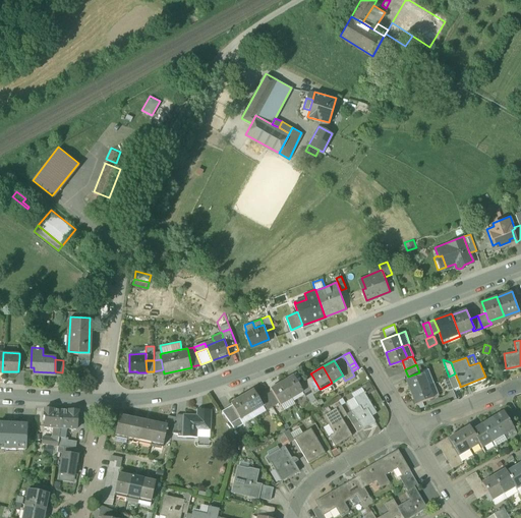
[(427,384),(435,382),(428,367),(422,369),(422,371),(427,384)]
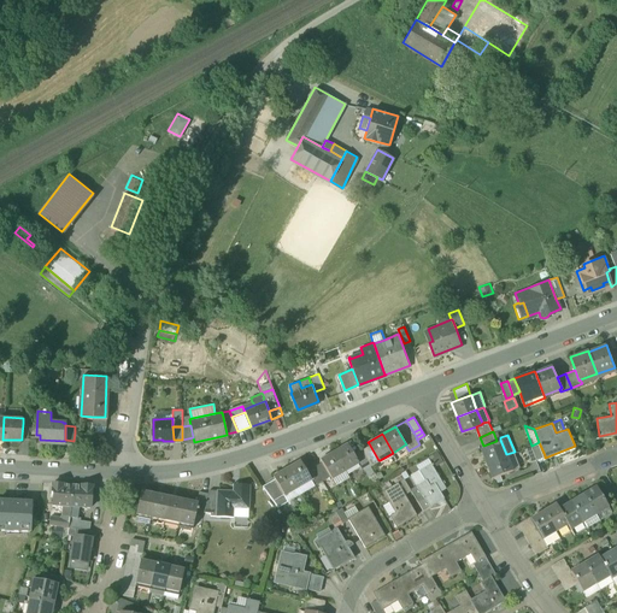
[(480,447),(486,463),(506,454),(500,440),(497,441),(483,446),(480,447)]
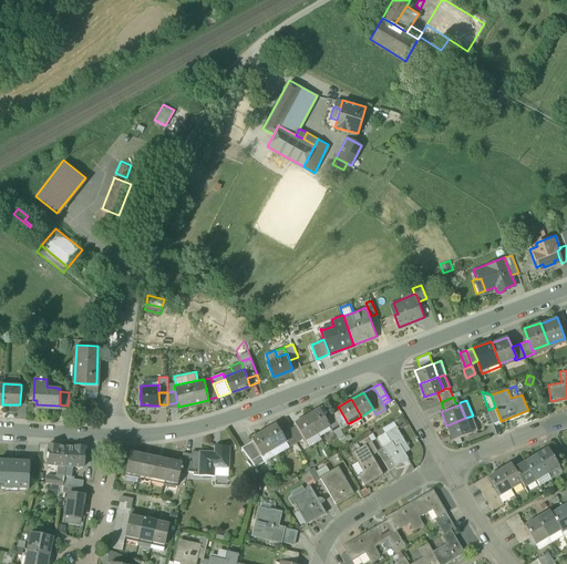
[(495,407),(488,410),(493,421),(501,419),(495,407)]
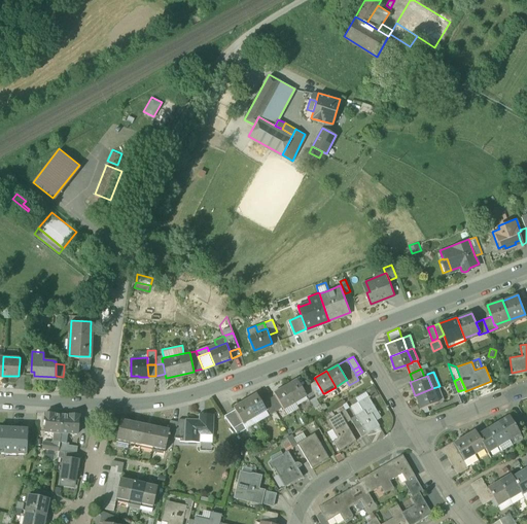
[(296,379),(285,385),(295,402),(306,395),(307,394),(302,387),(296,379)]
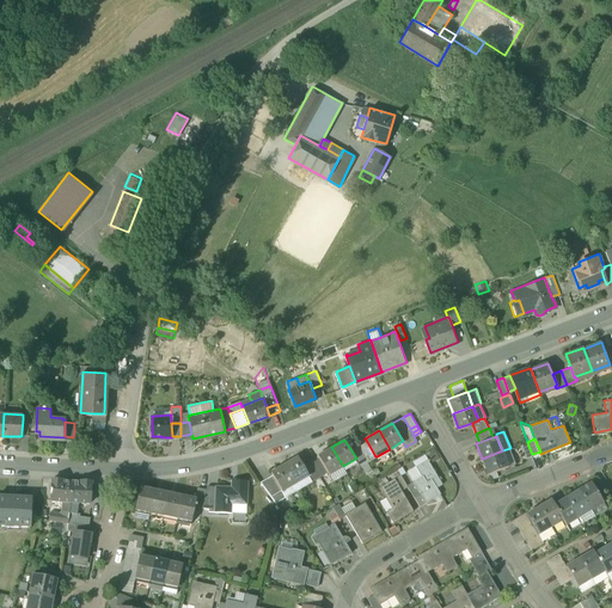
[(366,440),(359,444),(368,461),(375,456),(366,440)]
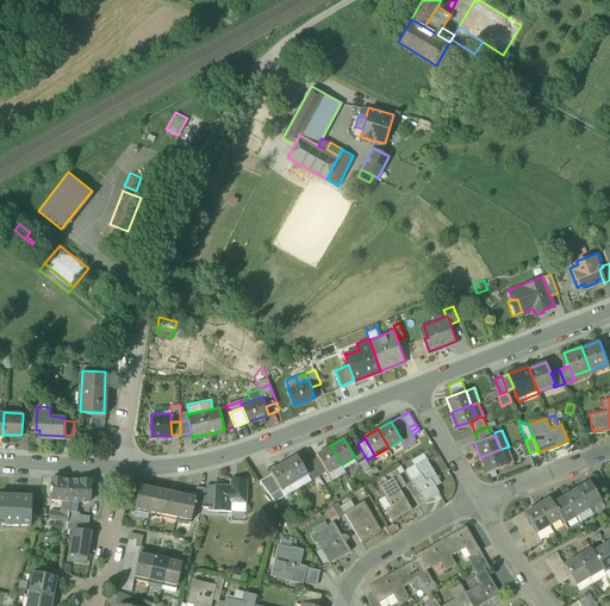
[(523,455),(530,453),(526,441),(518,443),(523,455)]
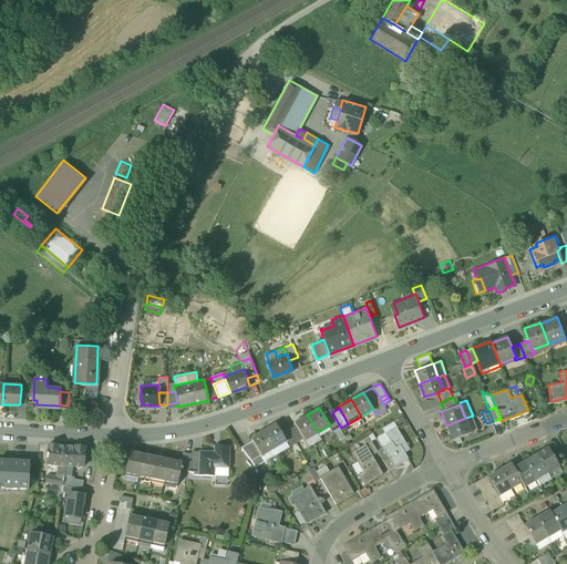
[(333,432),(341,428),(332,412),(325,417),(330,424),(329,426),(333,432)]
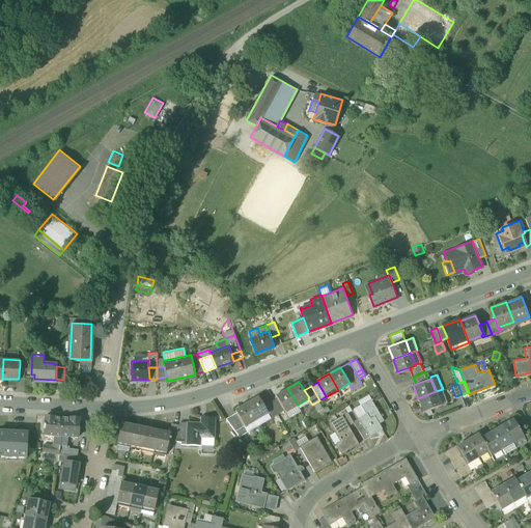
[(382,396),(376,387),(370,390),(375,399),(382,396)]
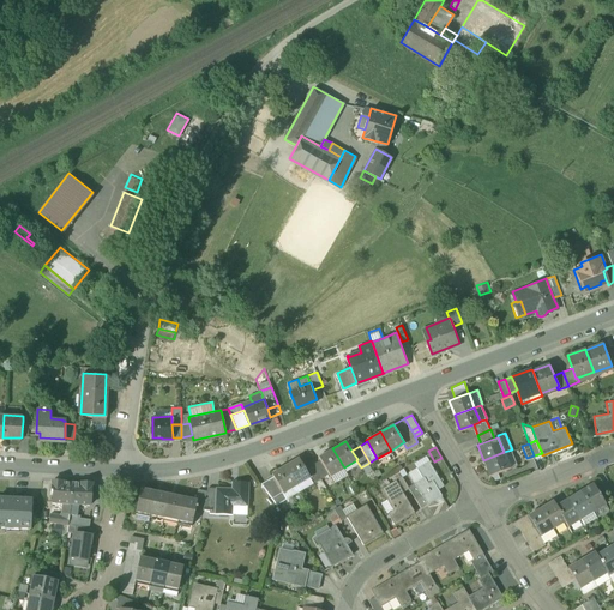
[(331,475),(344,467),(332,448),(319,457),(320,458),(329,473),(330,475),(331,475)]
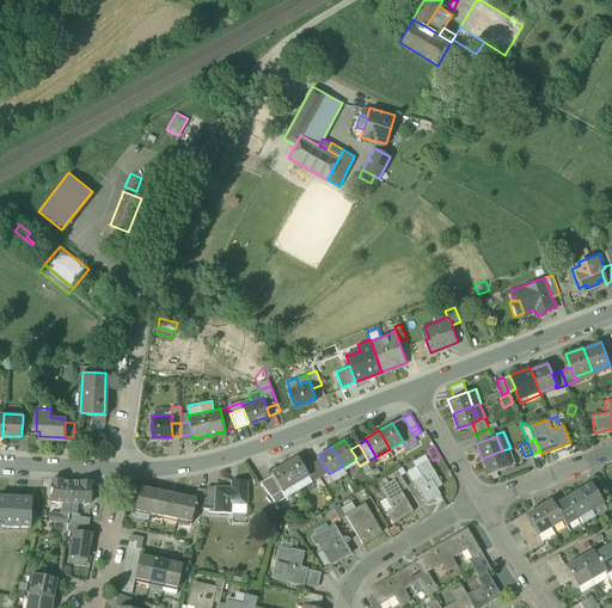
[(502,450),(508,465),(515,462),(510,448),(502,450)]
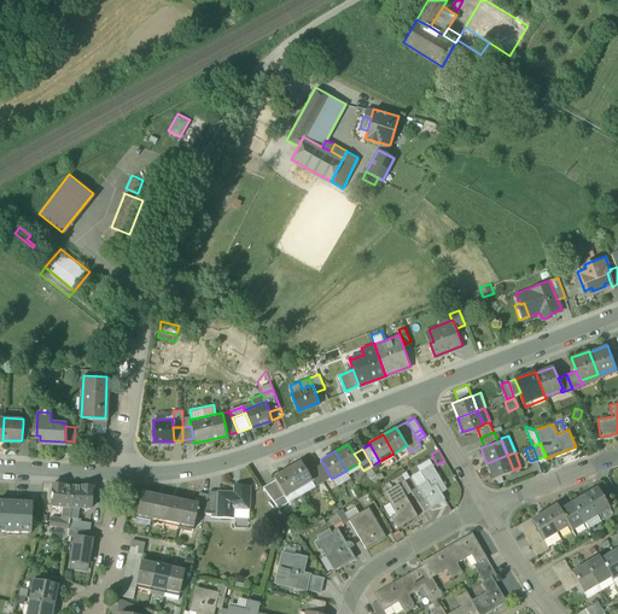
[(513,469),(507,455),(487,463),(493,478),(513,469)]
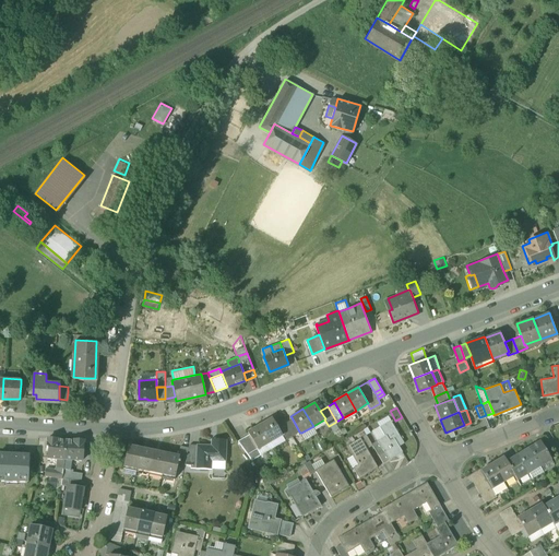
[(377,421),(380,425),(391,420),(391,418),(389,414),(377,421)]
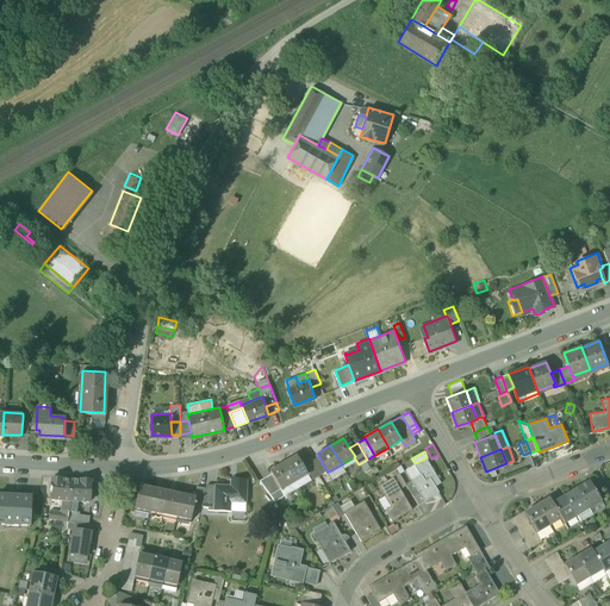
[(297,454),(284,462),(294,480),(307,473),(303,464),(297,454)]
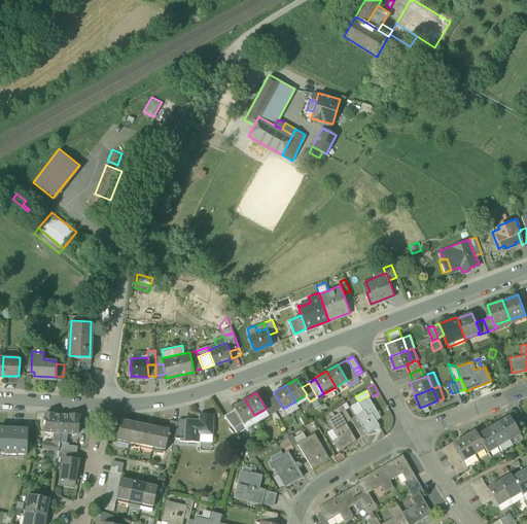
[(275,393),(269,397),(276,410),(282,407),(275,393)]
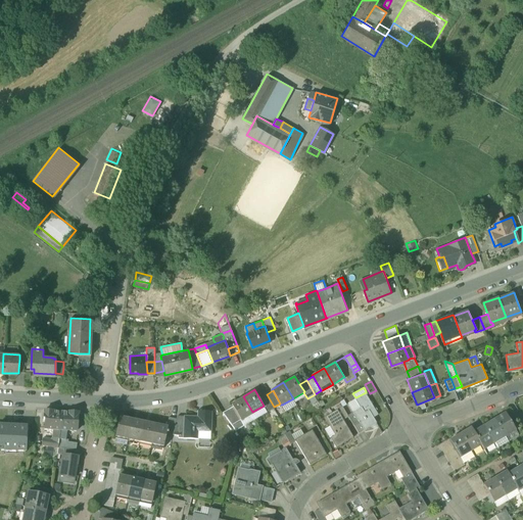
[(360,421),(364,429),(377,421),(373,416),(370,409),(374,407),(366,392),(355,397),(361,406),(353,411),(360,421)]
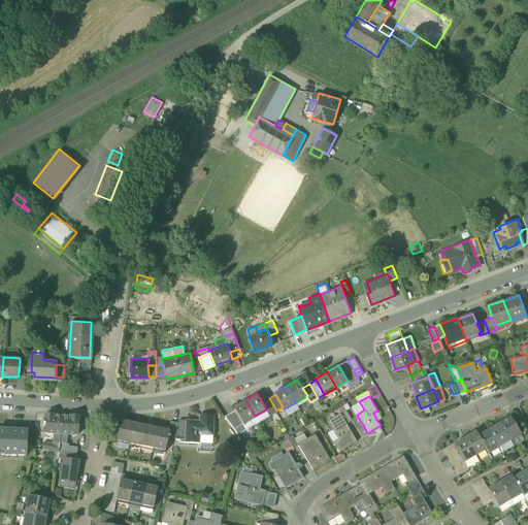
[(269,416),(276,411),(269,398),(262,402),(266,409),(269,416)]
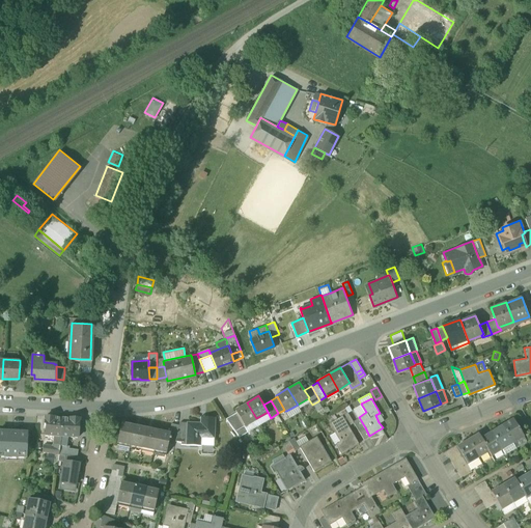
[(245,425),(256,418),(247,403),(235,409),(236,411),(245,424),(245,425)]
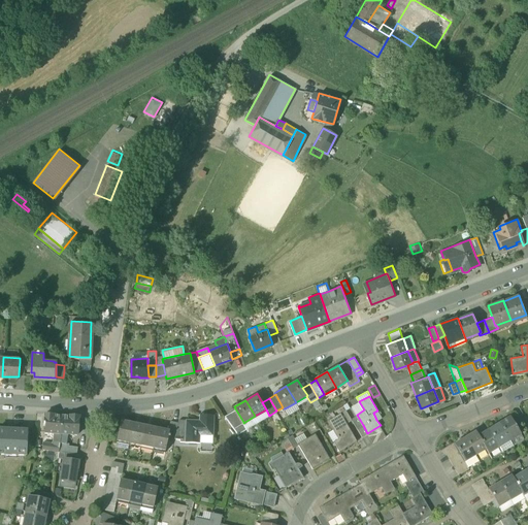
[(364,409),(359,401),(352,406),(357,415),(364,409)]
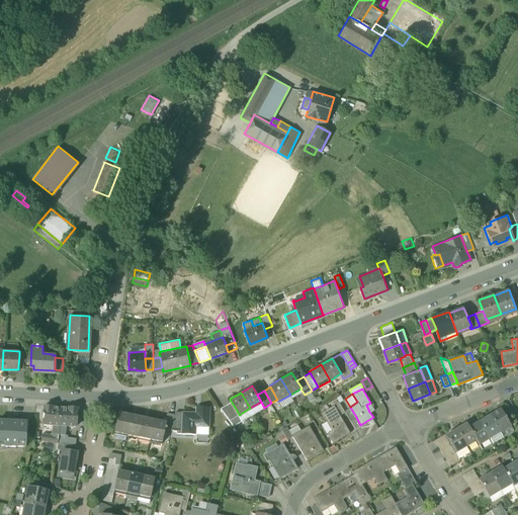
[(290,395),(279,401),(283,406),(293,400),(290,395)]
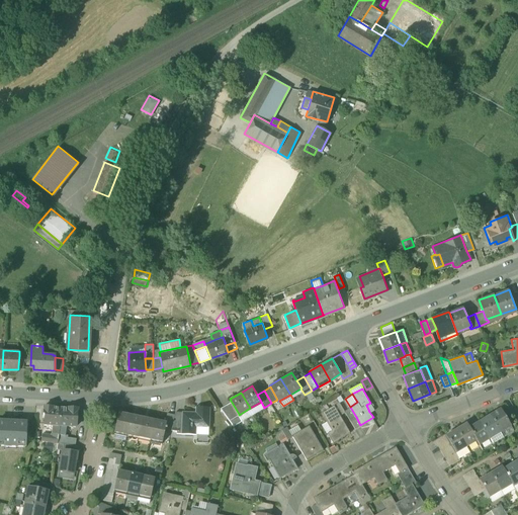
[(221,407),(229,419),(239,414),(231,401),(221,407)]
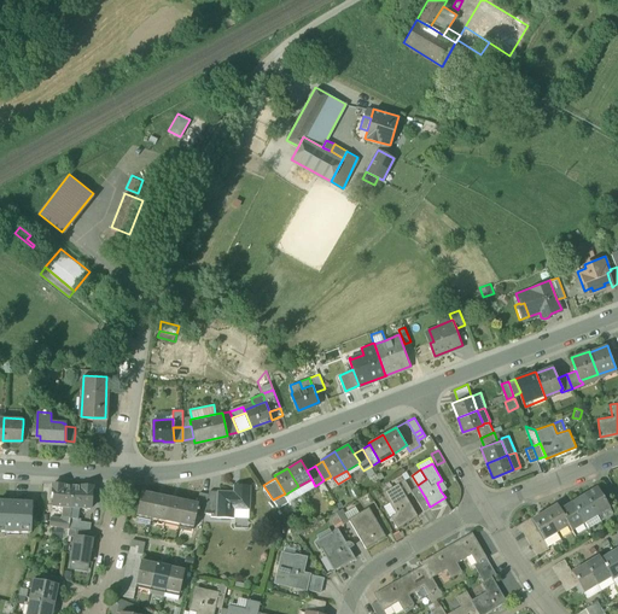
[(303,493),(315,486),(312,479),(298,486),(303,493)]
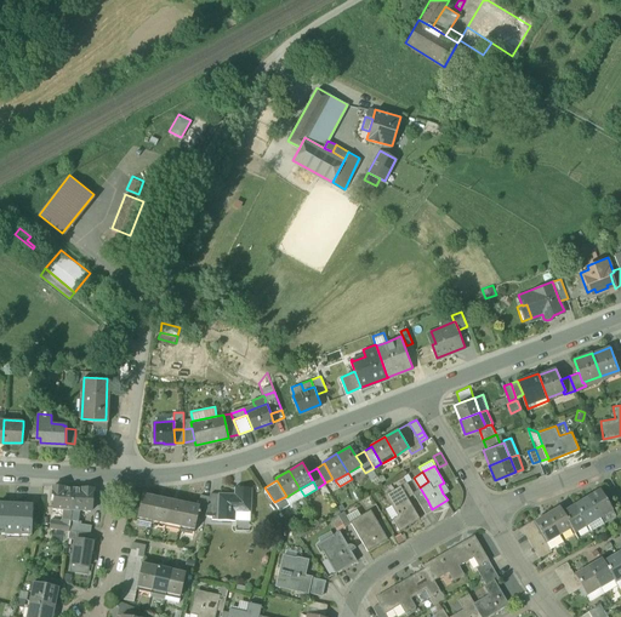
[(400,485),(408,496),(414,492),(412,491),(406,481),(400,485)]
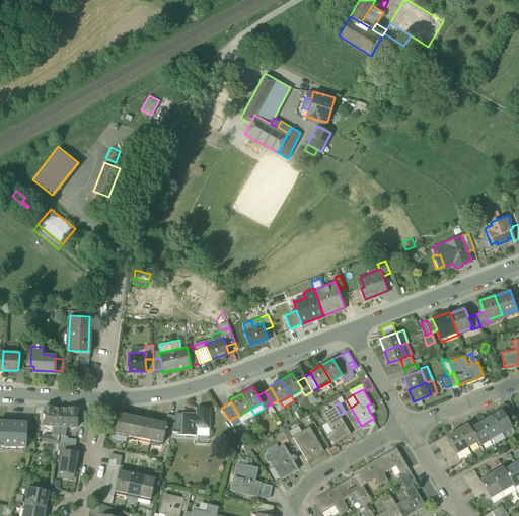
[(367,406),(370,413),(375,410),(371,403),(367,406)]
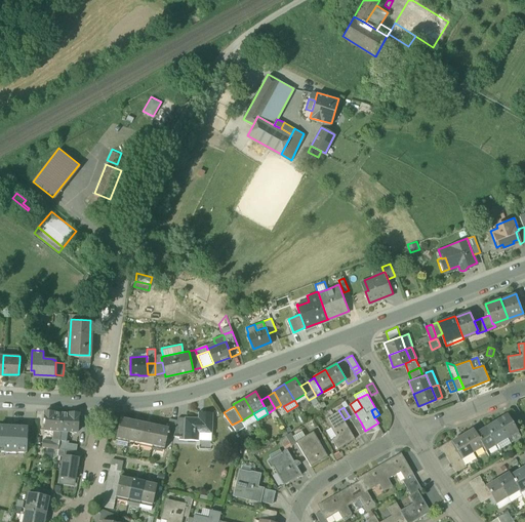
[(54,430),(61,430),(62,412),(53,411),(54,410),(44,410),(44,418),(45,418),(44,430),(54,430)]
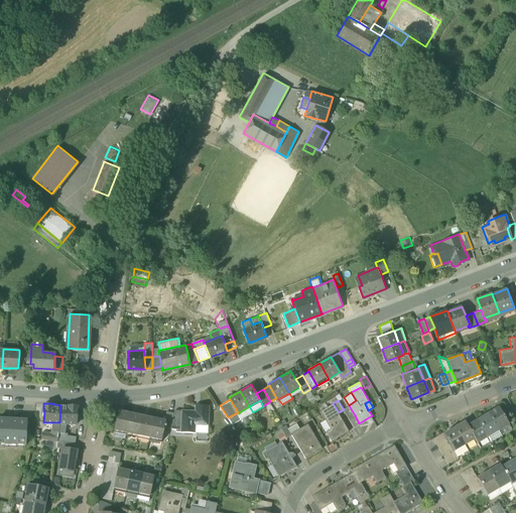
[(181,430),(191,430),(192,423),(196,423),(208,423),(209,404),(200,403),(199,410),(195,409),(182,409),(181,430)]
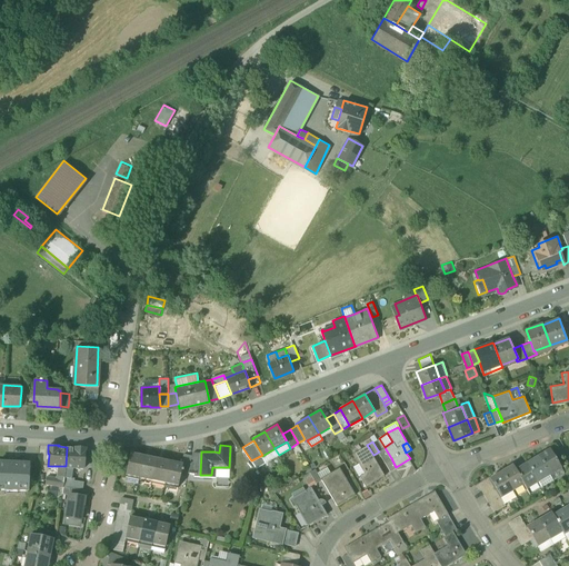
[(360,475),(366,486),(385,475),(373,455),(367,445),(353,453),(359,462),(366,473),(360,475)]
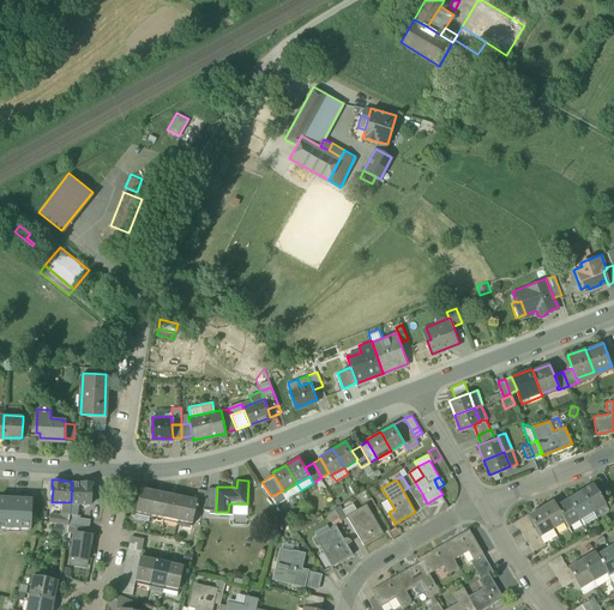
[(80,482),(72,482),(71,502),(78,503),(90,503),(91,491),(92,491),(92,481),(80,481),(80,482)]
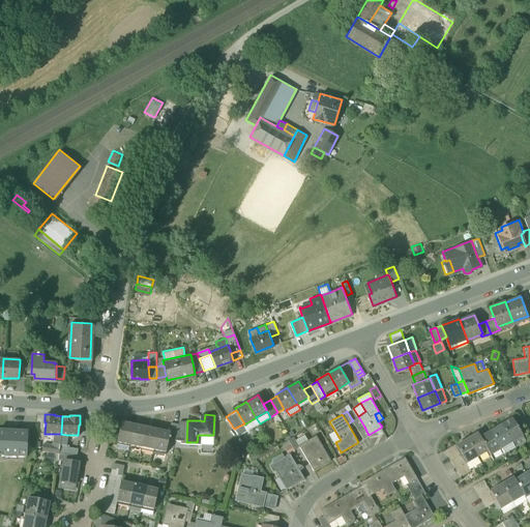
[(369,435),(364,427),(358,416),(352,419),(353,420),(359,430),(363,438),(369,435)]
